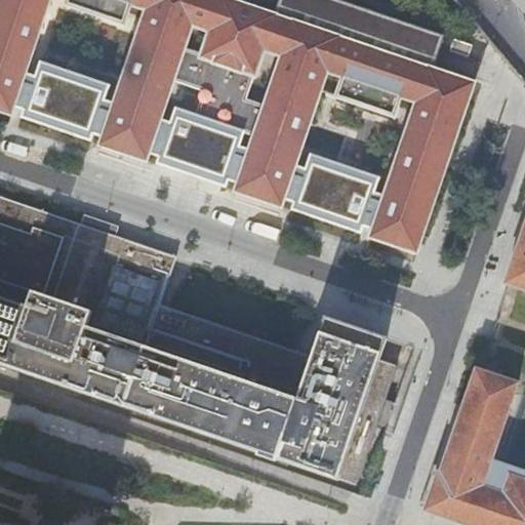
[(230,180),(240,185),(238,191),(282,206),(284,199),(293,202),(291,209),(361,233),(363,226),(373,230),(370,236),(415,251),(472,82),(430,68),(442,34),(341,0),(276,0),(272,13),(266,11),(269,0),(0,0),(0,109),(11,113),(13,106),(24,110),(21,116),(91,140),(93,133),(104,136),(102,144),(147,159),(150,153),(159,156),(157,162),(228,188),(230,180)]
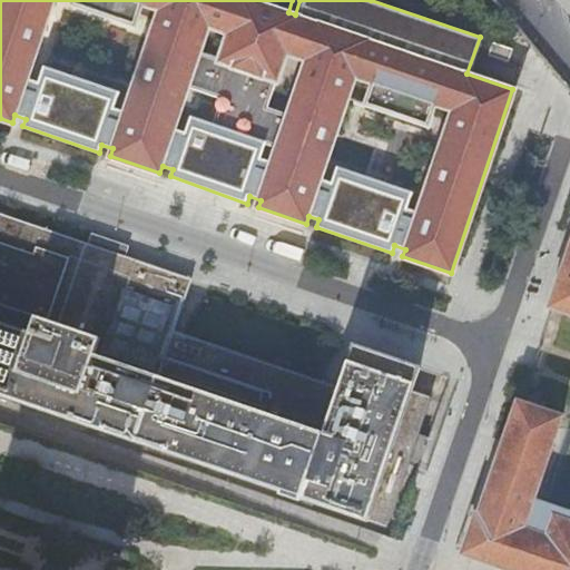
[(510,48),(490,41),(485,53),(505,60),(510,48)]
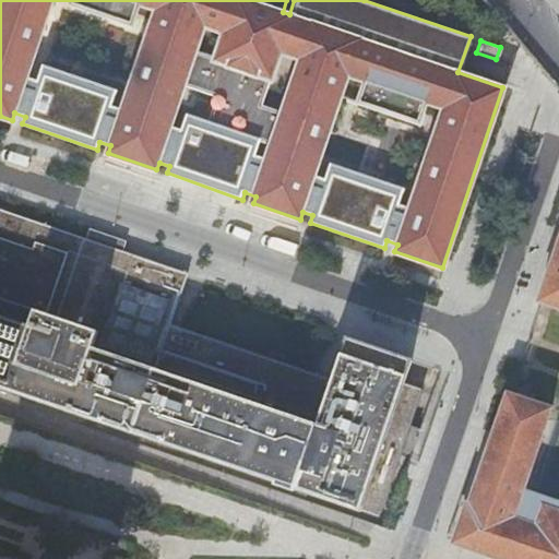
[(360,511),(379,516),(423,390),(404,383),(412,360),(347,339),(333,380),(170,326),(188,274),(0,210),(0,389),(360,512),(360,511)]
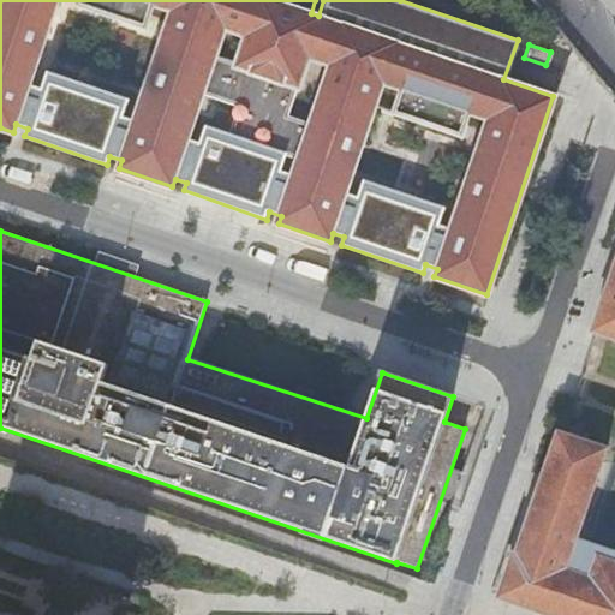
[(614,262),(592,330),(614,338),(614,262)]
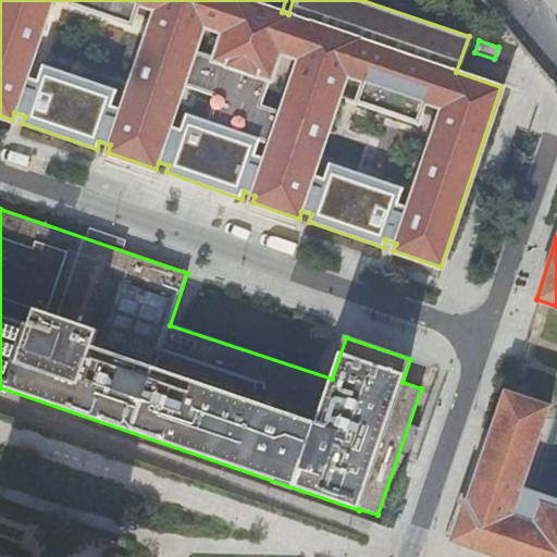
[(556,556),(556,510),(542,505),(542,507),(518,499),(549,408),(506,393),(469,503),(467,502),(455,535),(459,544),(498,556),(556,556)]
